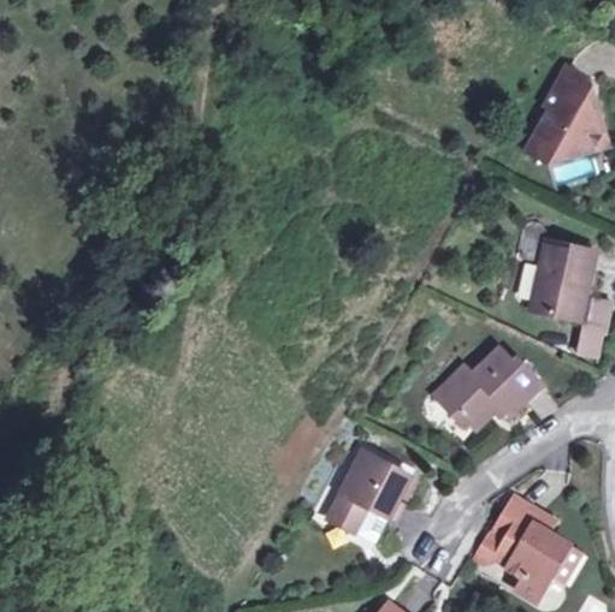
[(550,104),(532,136),(563,153),(604,141),(592,101),(577,91),(585,76),(566,65),(545,101),(550,104)]
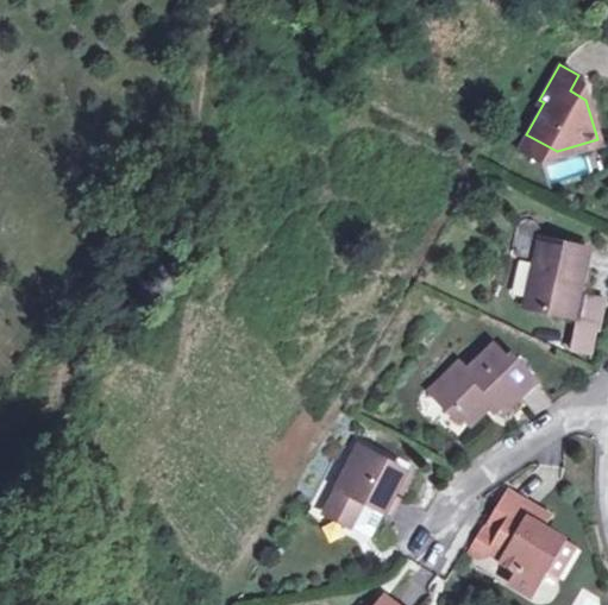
[(539,235),(525,303),(568,314),(571,294),(578,295),(588,246),(539,235)]
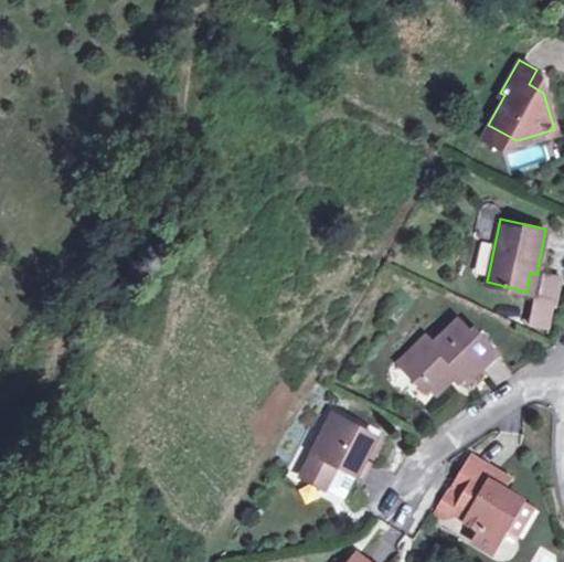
[(536,274),(530,273),(527,292),(538,293),(532,318),(549,321),(557,296),(561,278),(536,274)]
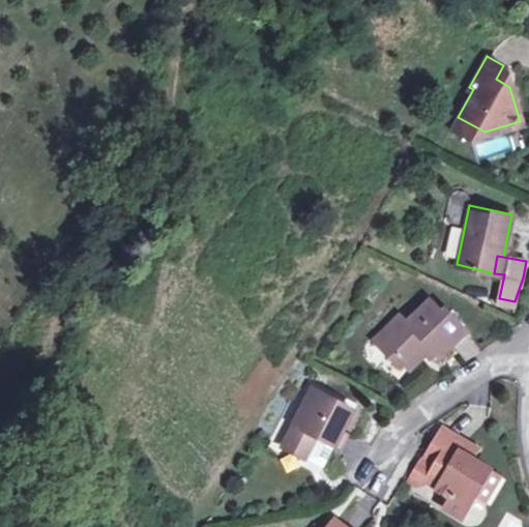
[(400,312),(373,338),(388,354),(392,350),(407,367),(424,350),(420,346),(425,342),(434,350),(439,355),(466,328),(445,306),(442,310),(430,297),(406,319),(400,312)]
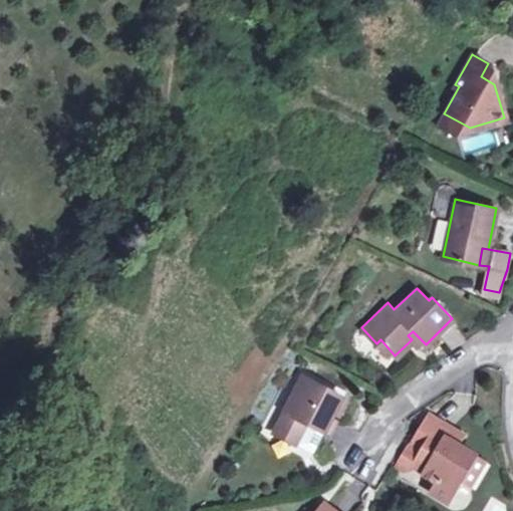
[(416,344),(421,339),(413,331),(408,335),(412,339),(416,344)]
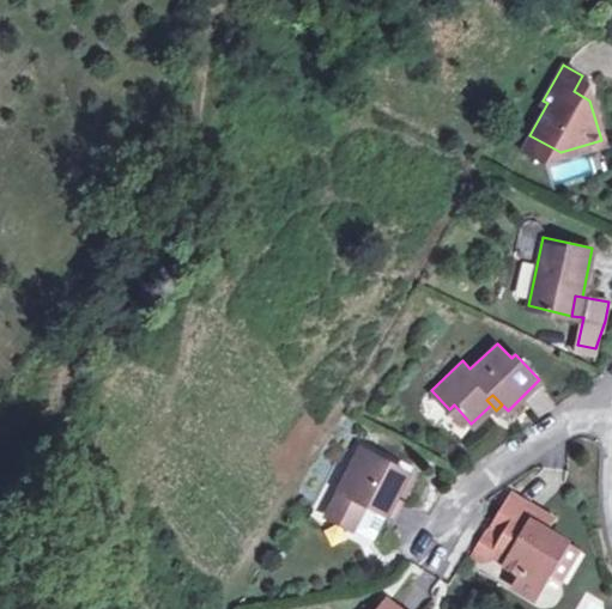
[(361,444),(338,486),(325,511),(352,527),(367,501),(386,512),(408,470),(361,444)]
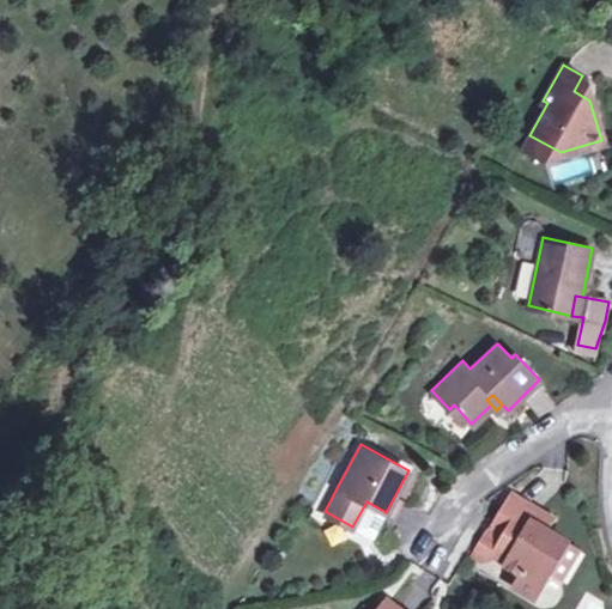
[(492,519),(506,527),(509,521),(522,529),(535,505),(509,491),(492,519)]
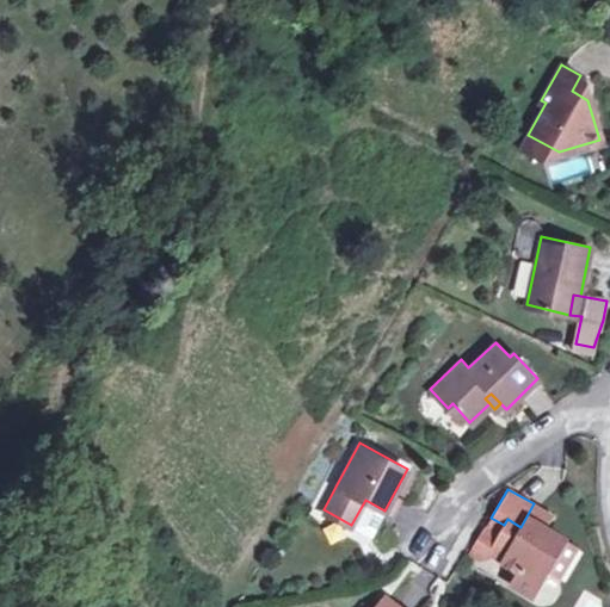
[(504,525),(500,532),(499,533),(512,542),(503,558),(517,568),(511,582),(533,594),(547,568),(564,539),(543,526),(550,513),(534,503),(521,527),(507,519),(504,525)]
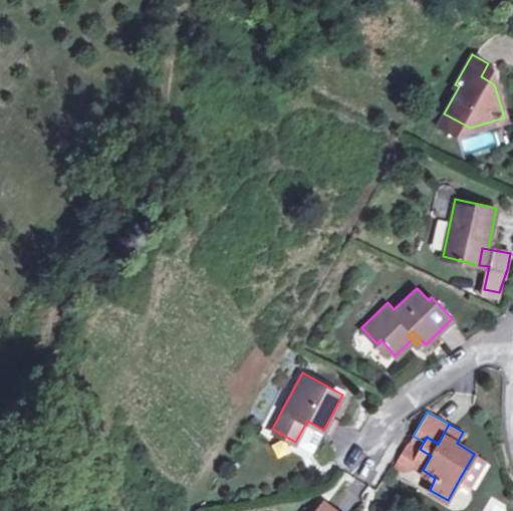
[(408,442),(395,463),(402,467),(412,464),(420,449),(421,448),(408,442)]
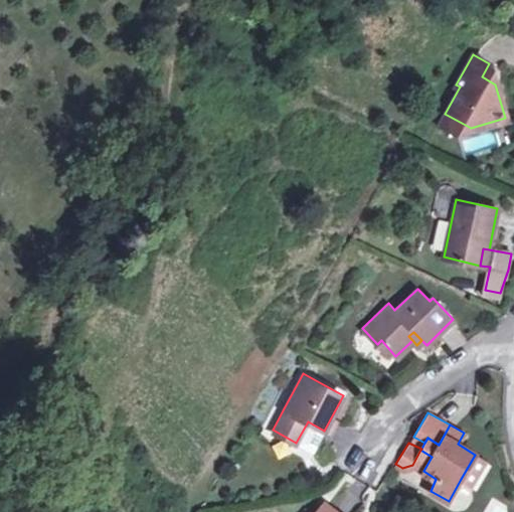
[(484,460),(475,455),(461,479),(471,484),(484,460)]
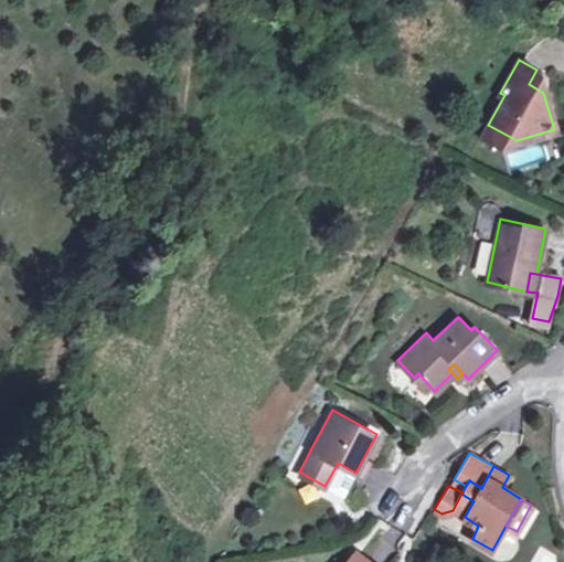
[(370,561),(355,551),(346,561),(370,561)]
